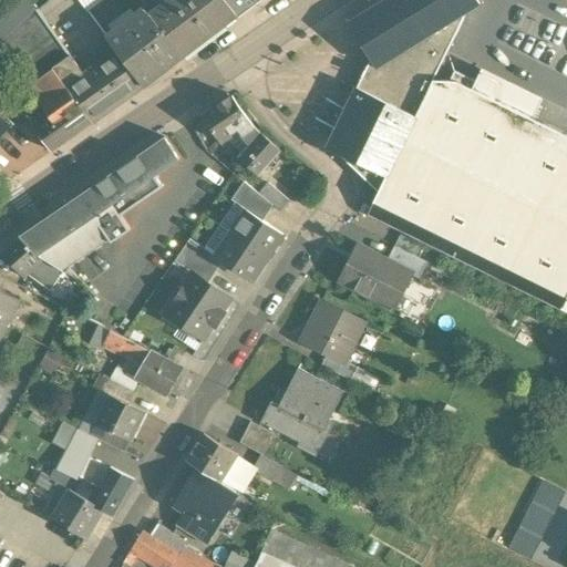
[(48,0),(45,0),(0,42),(0,53),(23,71),(72,26),(48,0)]
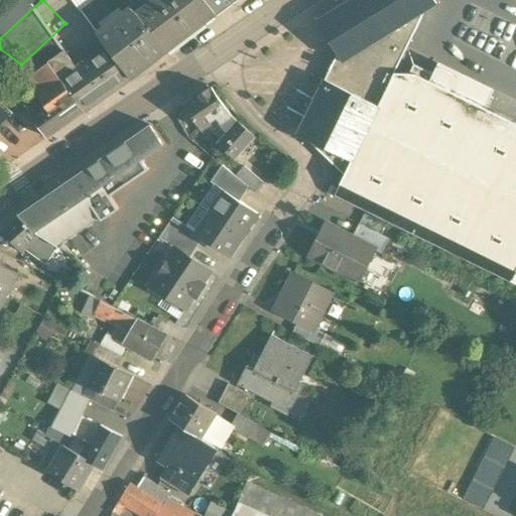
[(69,0),(78,11),(91,0),(69,0)]
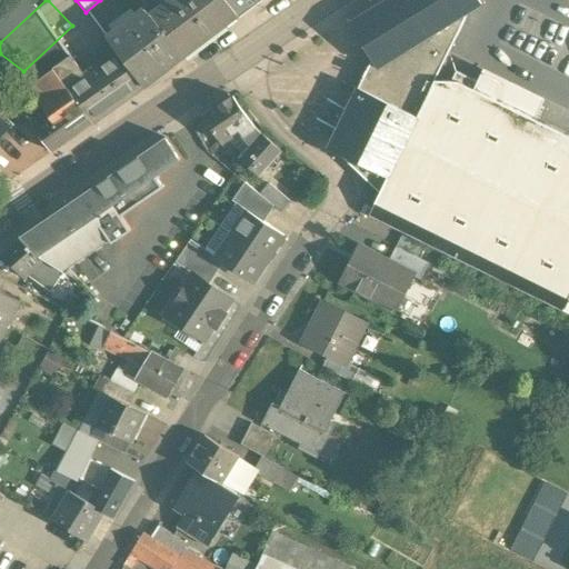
[(133,0),(145,9),(148,12),(151,17),(171,0),(133,0)]
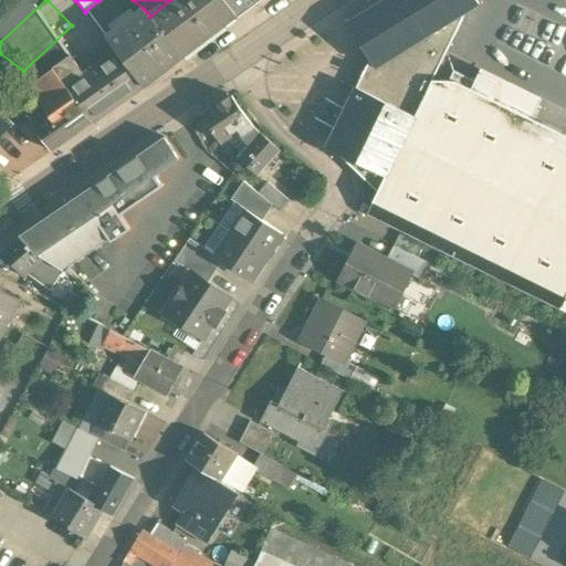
[(170,0),(150,17),(181,58),(237,16),(224,0),(170,0)]
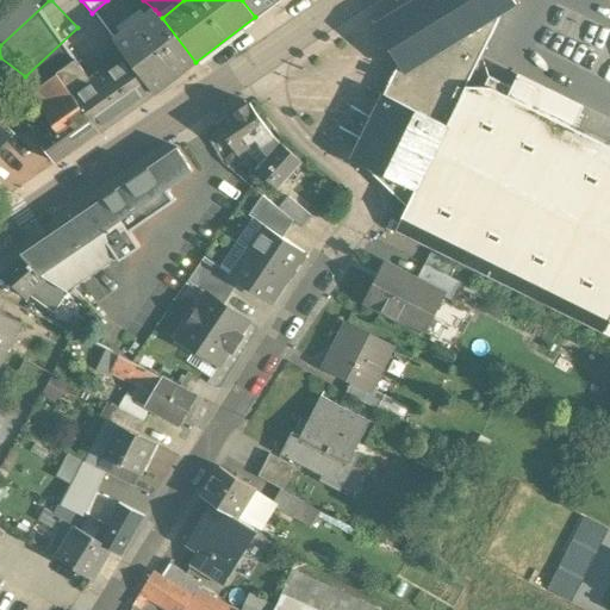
[(242,0),(255,17),(277,0),(242,0)]
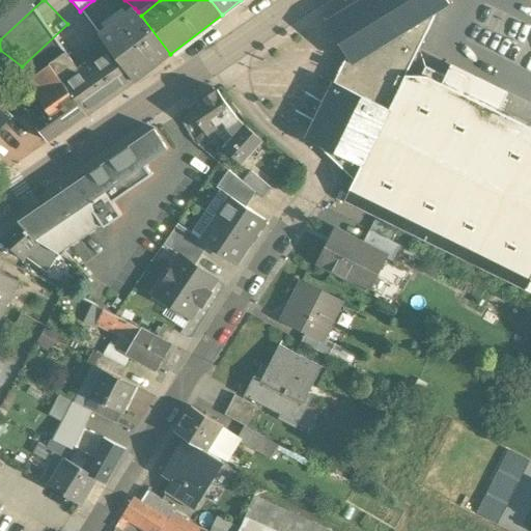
[(446,0),(363,0),(326,24),(346,57),(414,59),(437,11),(449,4),(446,0)]
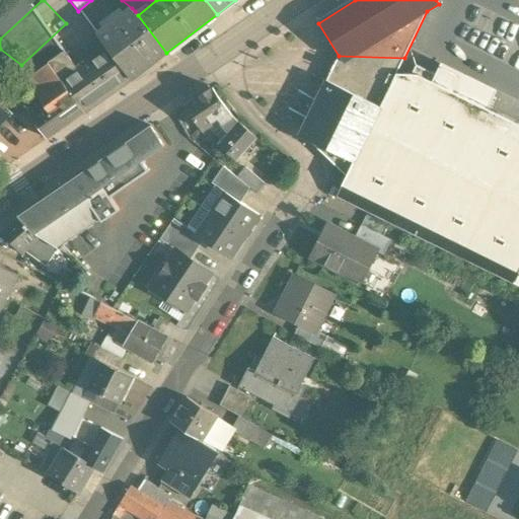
[(135,11),(132,8),(96,34),(106,48),(127,74),(149,57),(155,62),(166,53),(138,15),(135,11)]
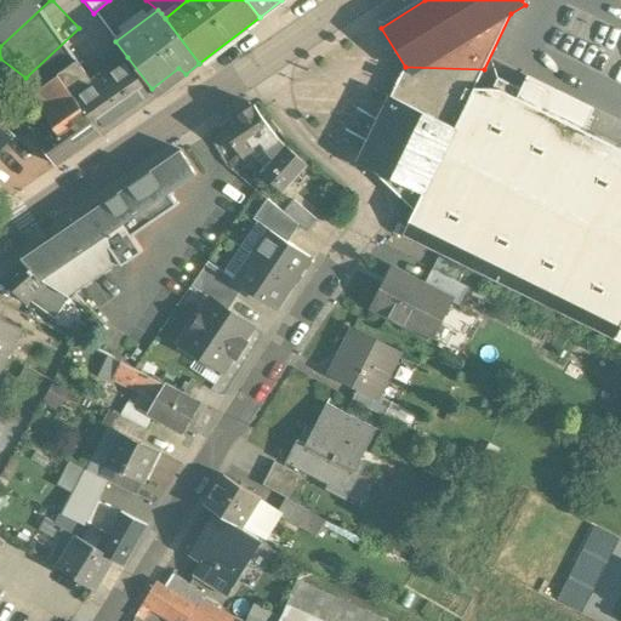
[(127,57),(91,83),(77,63),(56,78),(72,96),(101,136),(140,108),(157,96),(152,89),(127,57)]
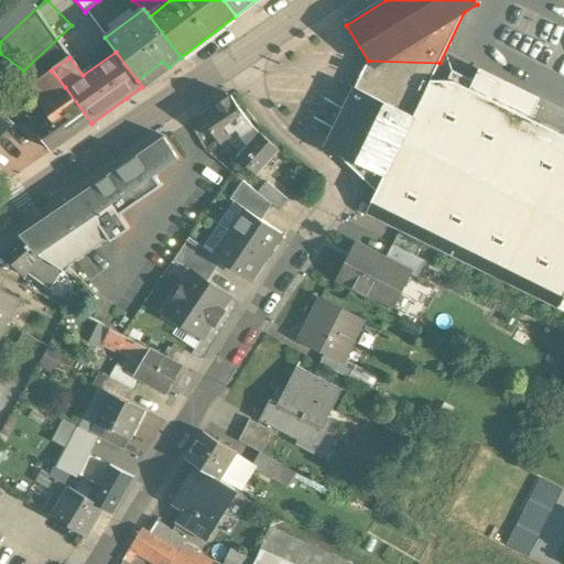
[(446,82),(431,82),(440,63),(368,61),(325,149),(334,152),(376,193),(367,213),(366,213),(365,215),(563,312),(563,137),(530,120),(509,109),(516,94),(476,75),(473,83),(452,72),(446,82)]
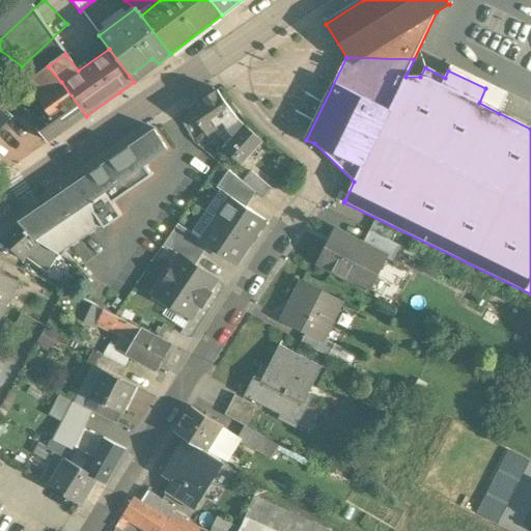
[(508,93),(451,65),(448,71),(485,88),(479,103),(499,113),(508,93)]
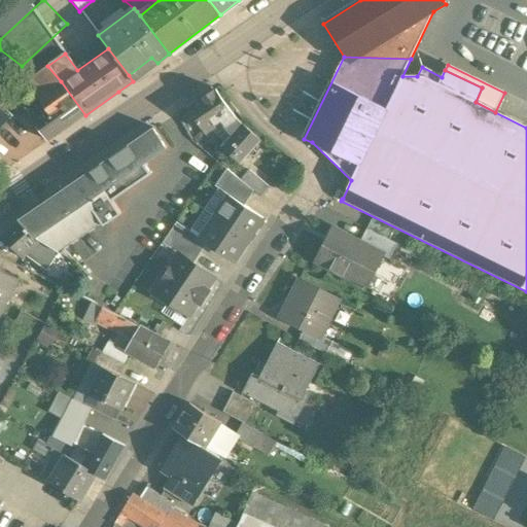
[(34,75),(22,66),(11,75),(25,82),(34,75)]
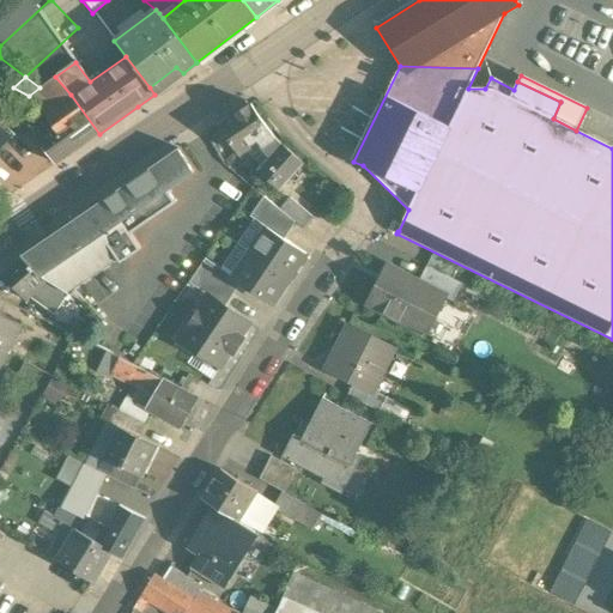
[(99,134),(71,95),(55,77),(40,87),(29,96),(42,110),(62,113),(66,117),(47,131),(36,114),(25,121),(55,165),(99,134)]
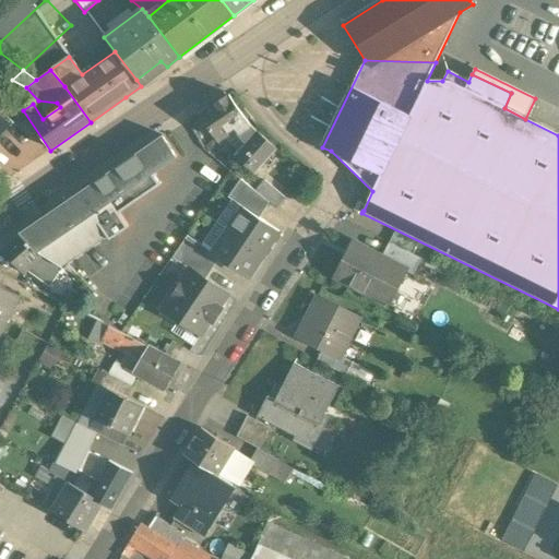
[(228,96),(199,116),(216,141),(235,129),(238,134),(250,126),(228,96)]
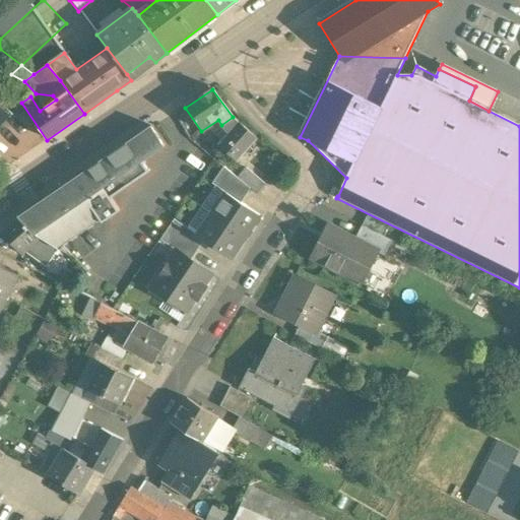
[(0,126),(9,117),(0,111),(0,126)]
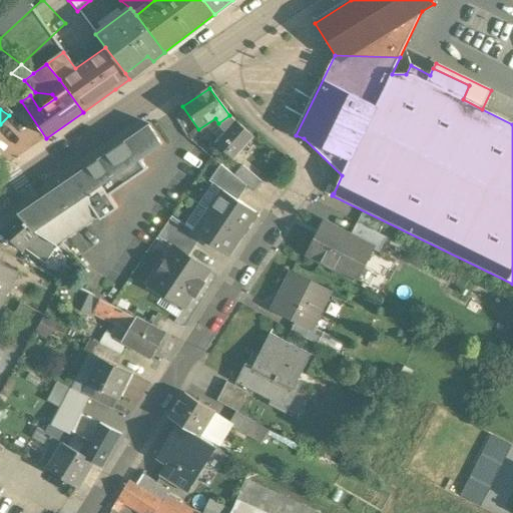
[(253,136),(229,115),(218,123),(226,132),(215,144),(232,159),(253,136)]
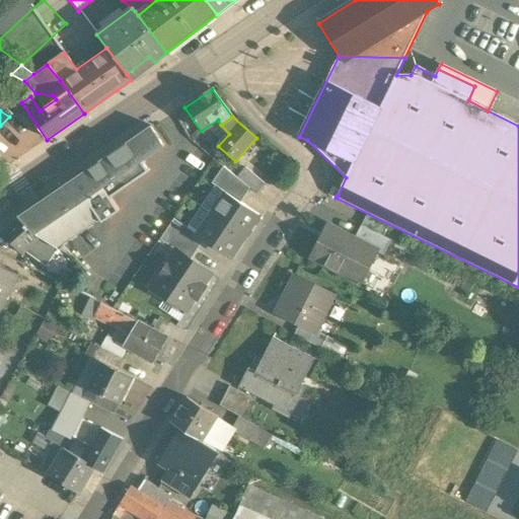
[(150,127),(17,218),(32,235),(33,234),(44,240),(60,251),(64,245),(99,220),(101,223),(119,212),(109,199),(149,172),(142,162),(164,147),(150,127)]
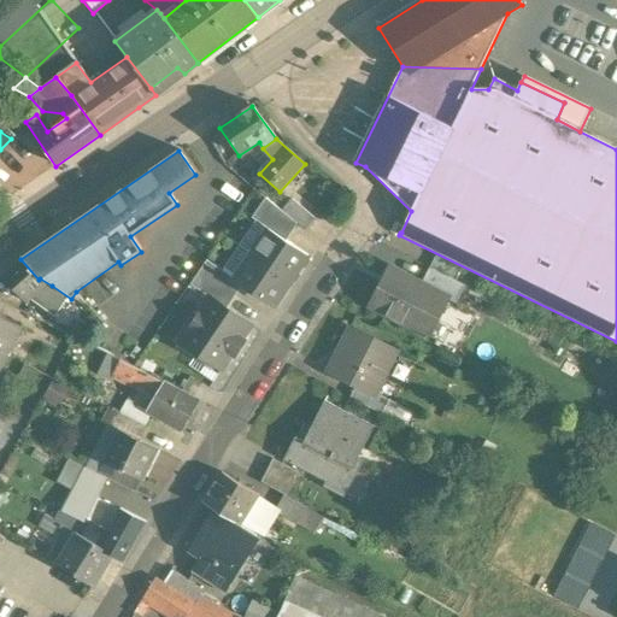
[(297,225),(265,199),(251,219),(268,230),(286,242),(297,225)]
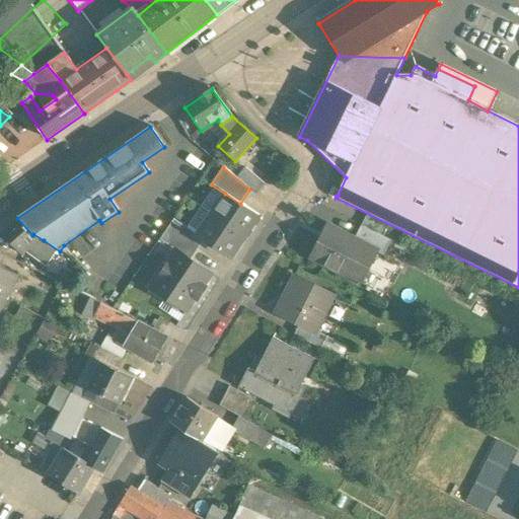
[(265,184),(245,168),(237,178),(249,190),(256,195),(265,184)]
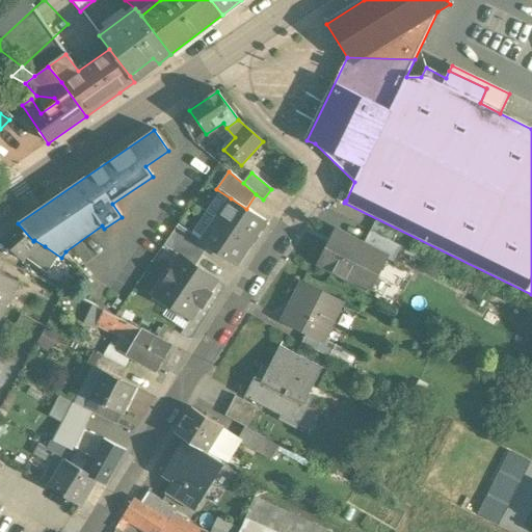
[(246,209),(231,198),(216,220),(250,243),(265,221),(246,209)]
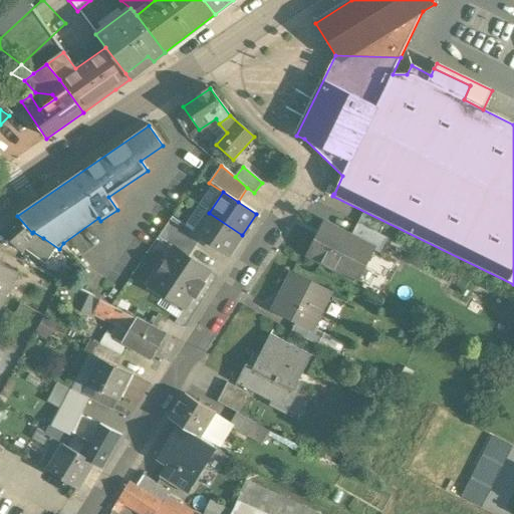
[(242,235),(209,213),(195,233),(202,238),(228,256),(242,235)]
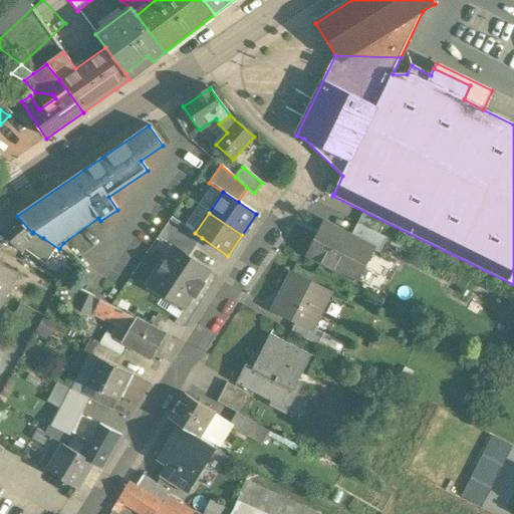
[(384,224),(362,214),(357,224),(378,235),(384,224)]
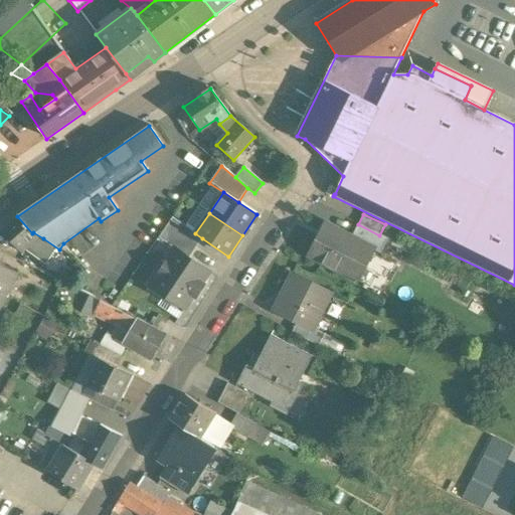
[(32,233),(17,216),(1,230),(21,253),(43,238),(33,232),(32,233)]
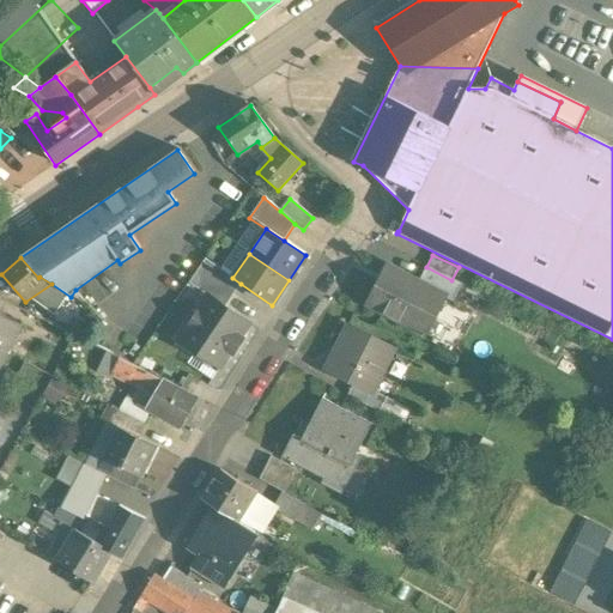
[(232,278),(205,260),(196,272),(232,296),(241,284),(232,278)]
